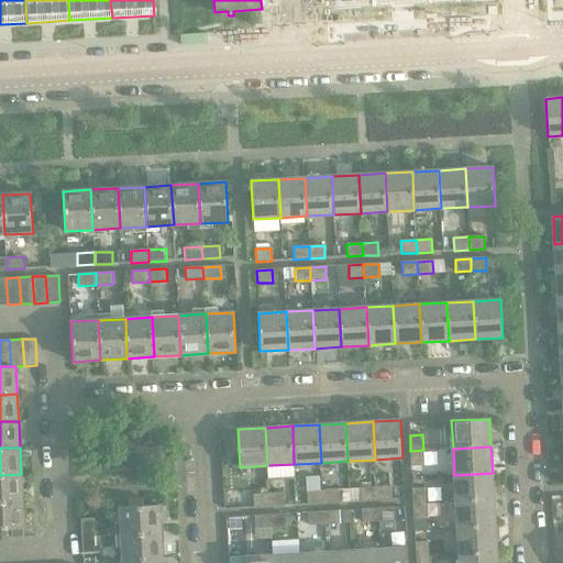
[(423,450),(410,451),(411,466),(424,465),(423,450)]
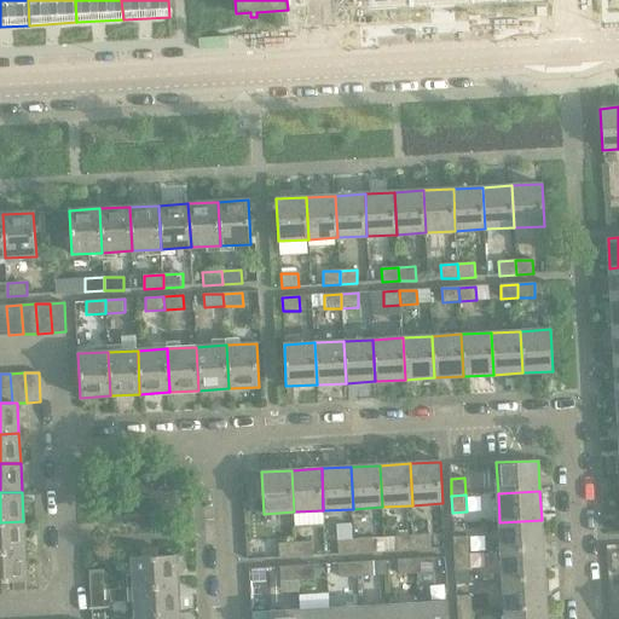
[(542,520),(499,522),(502,551),(543,549),(542,520)]
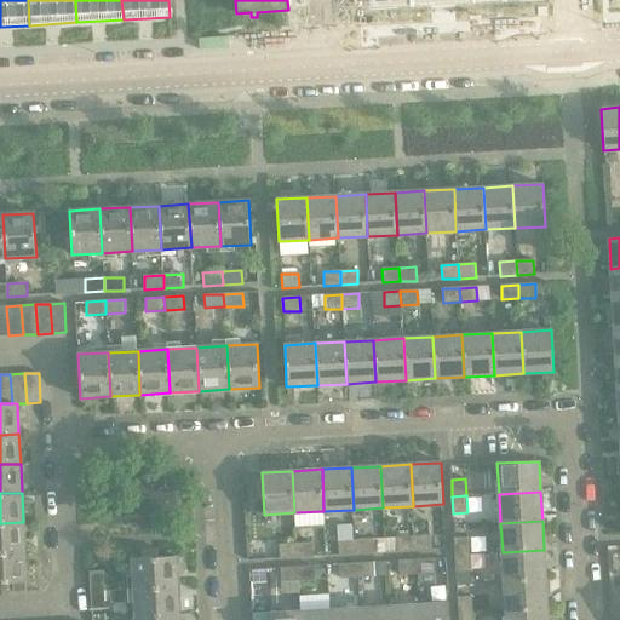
[(23,522),(0,523),(0,552),(26,552),(23,522)]
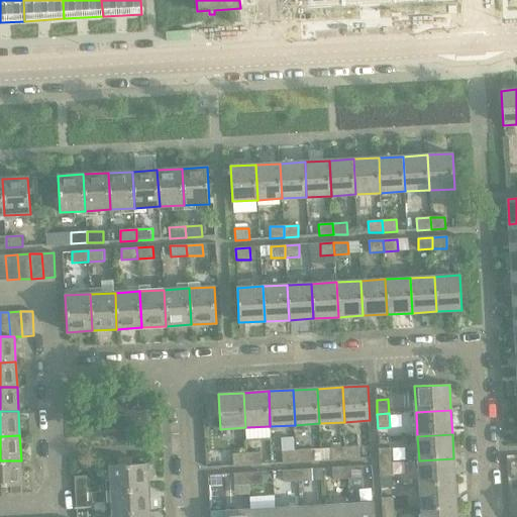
[(359,446),(345,447),(346,459),(360,458),(359,446)]
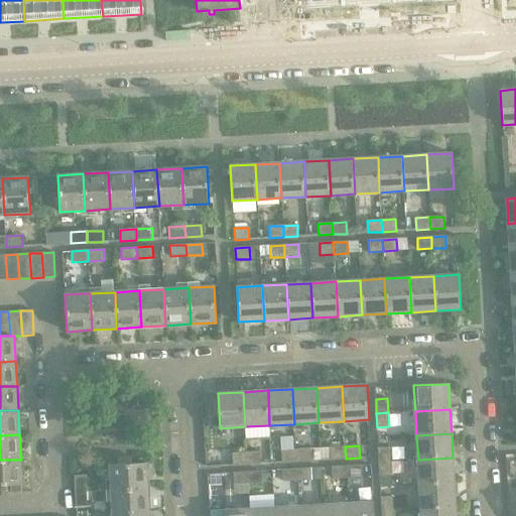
[(346,459),(345,446),(331,447),(332,459),(346,459)]
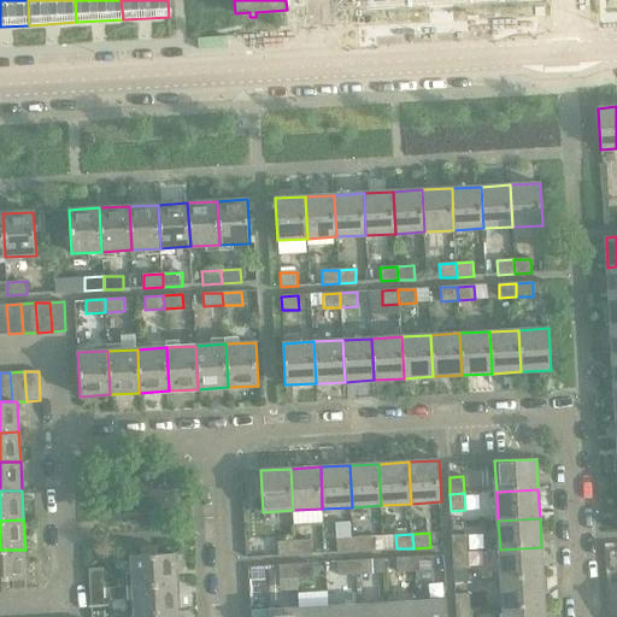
[(452,535),(453,552),(468,552),(466,535),(452,535)]
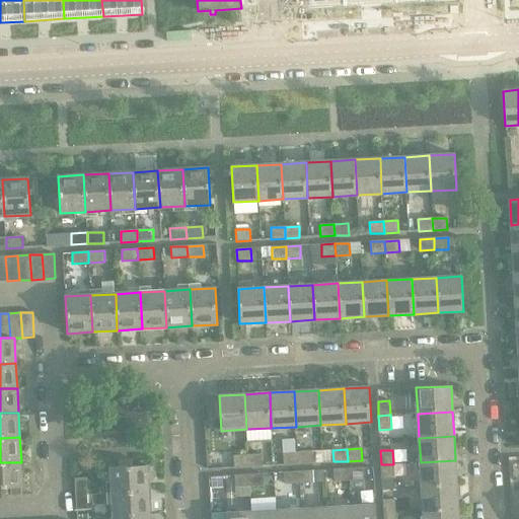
[(311,451),(297,452),(298,464),(312,463),(311,451)]
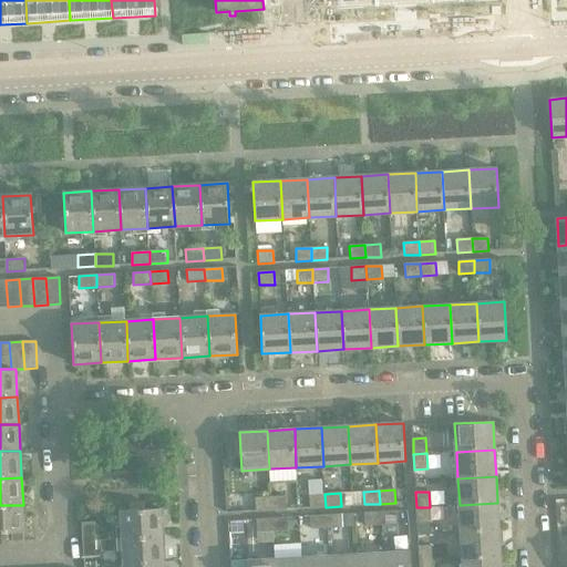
[(326,507),(325,494),(309,495),(310,507),(326,507)]
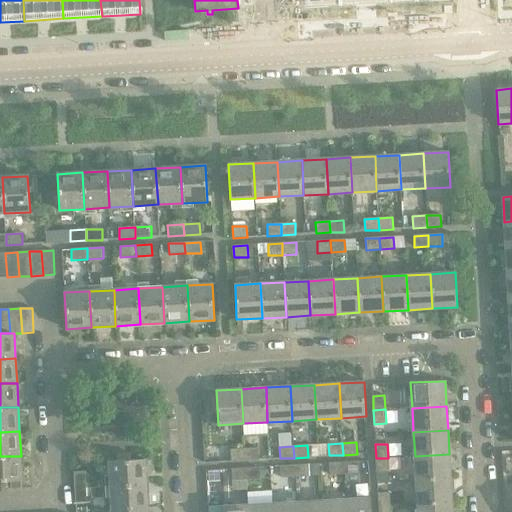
[(259,448),(245,449),(245,460),(259,460),(259,448)]
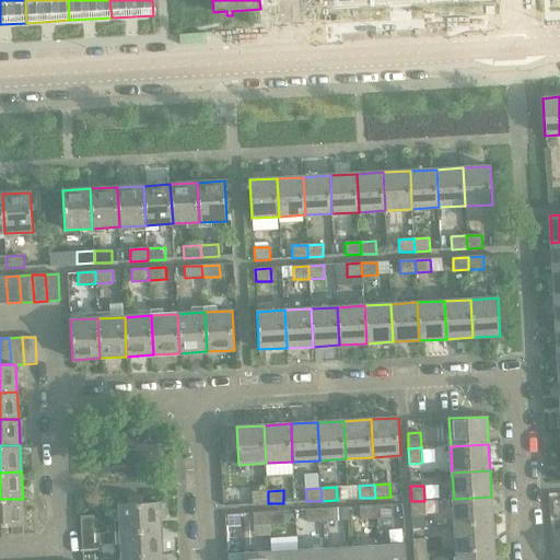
[(268,503),(268,491),(253,492),(253,504),(268,503)]
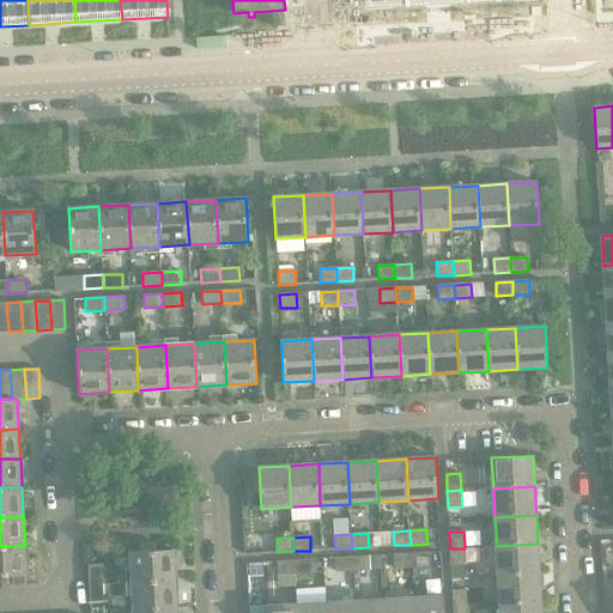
[(538,544),(497,546),(498,576),(539,574),(538,544)]
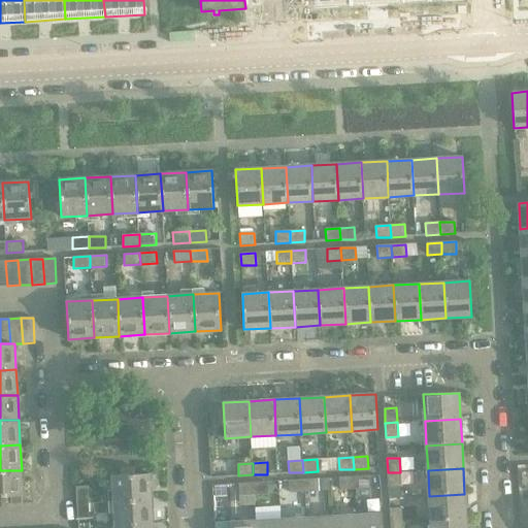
[(22,470),(0,470),(0,496),(23,496),(22,470)]
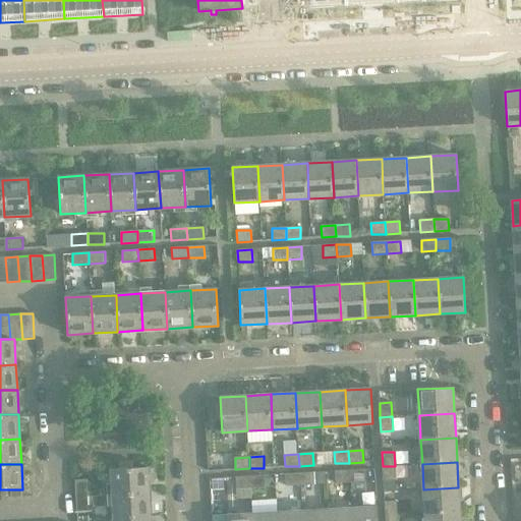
[(395,466),(383,466),(384,480),(396,480),(395,466)]
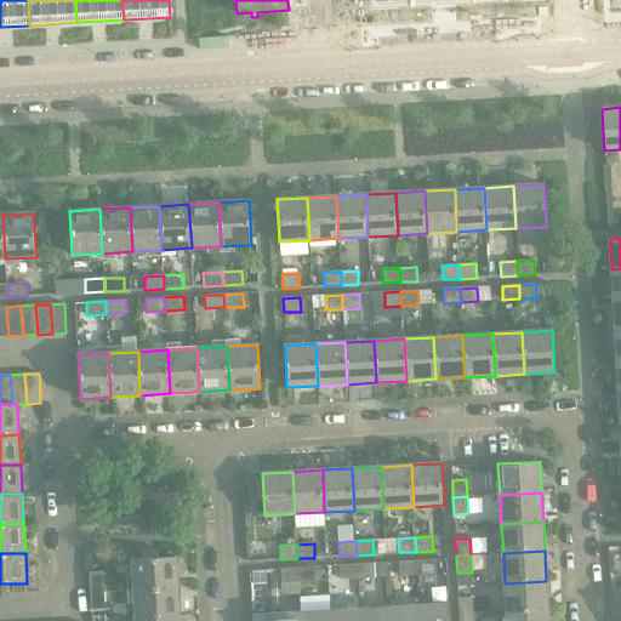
[(132,559),(134,590),(178,587),(176,557),(132,559)]
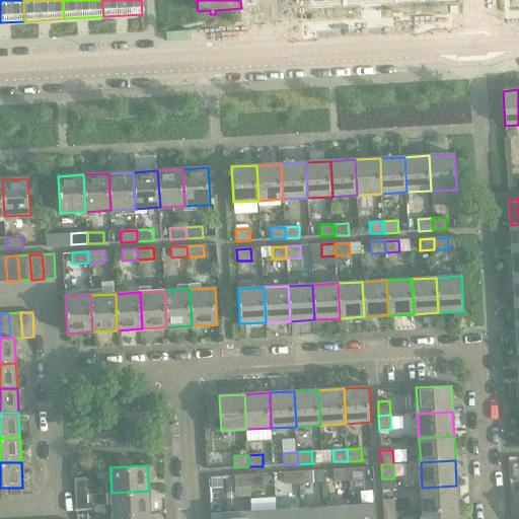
[(362,468),(348,469),(349,480),(363,480),(362,468)]
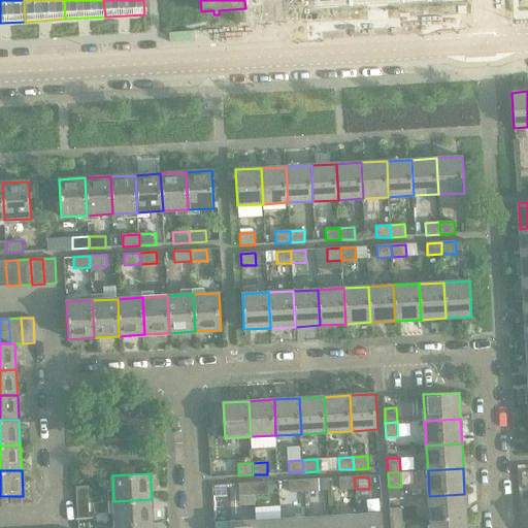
[(355,489),(354,477),(339,479),(340,490),(355,489)]
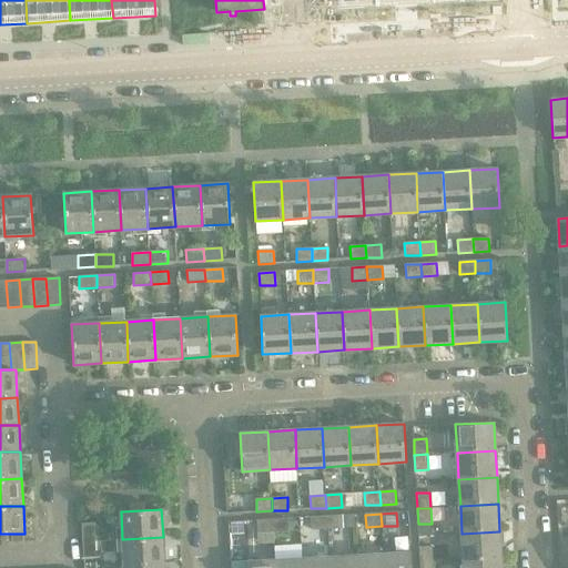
[(327,529),(327,516),(312,517),(312,530),(327,529)]
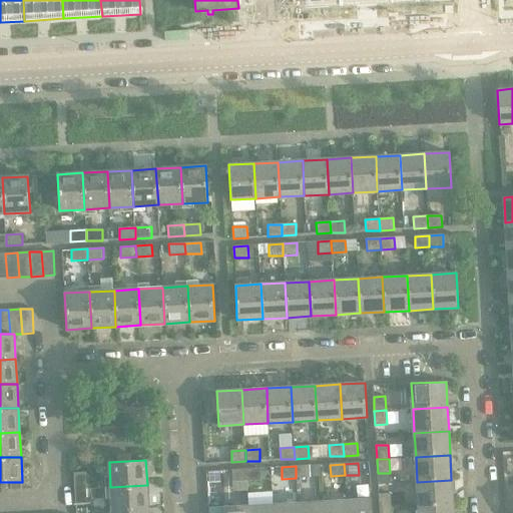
[(310,466),(296,466),(296,478),(310,477),(310,466)]
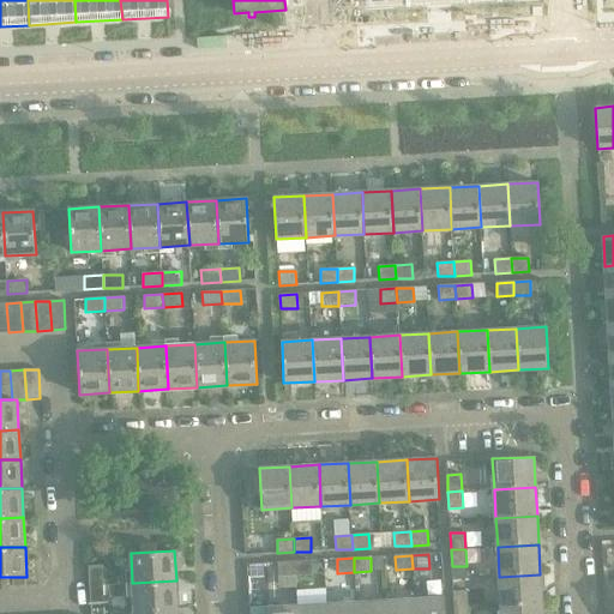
[(312,560),(295,561),(295,576),(312,575),(312,560)]
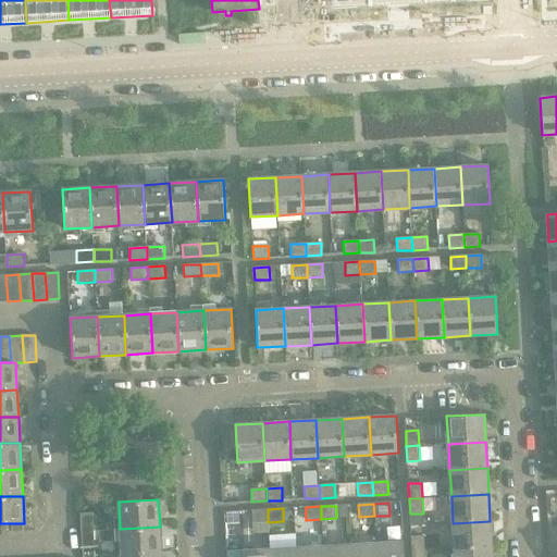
[(268,522),(268,509),(252,510),(252,523),(268,522)]
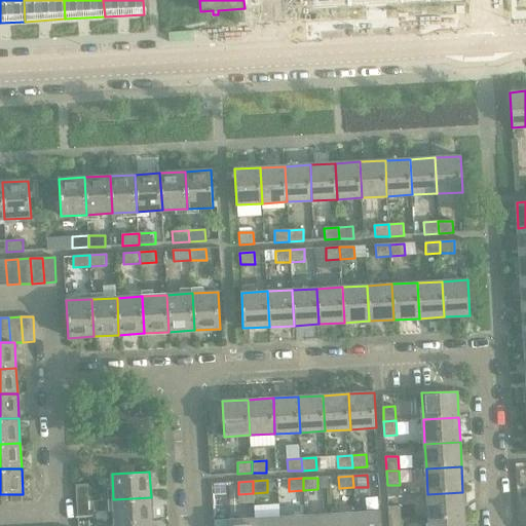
[(76,485),(76,501),(87,501),(87,485),(76,485)]
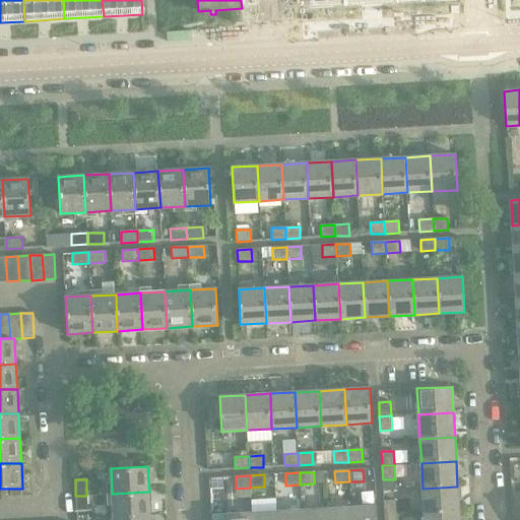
[(457,486),(423,489),(424,513),(459,511),(457,486)]
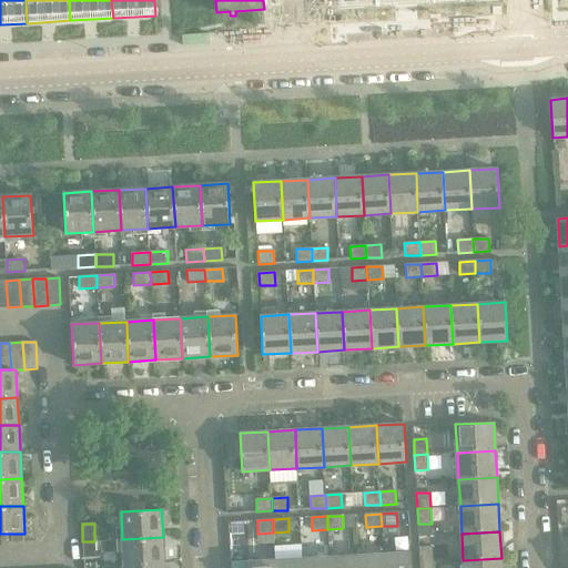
[(163,537),(122,539),(124,567),(164,565),(163,537)]
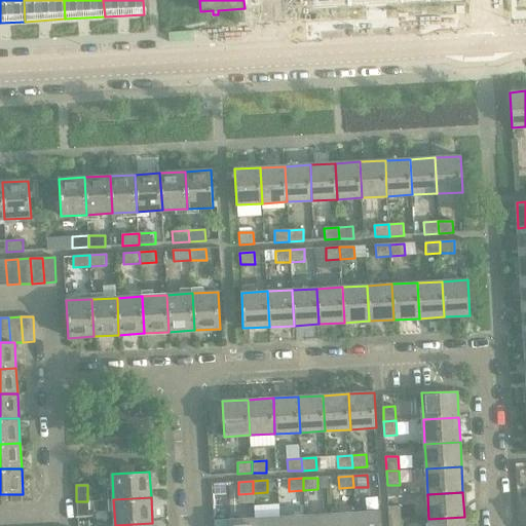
[(87,501),(76,501),(77,518),(88,518),(87,501)]
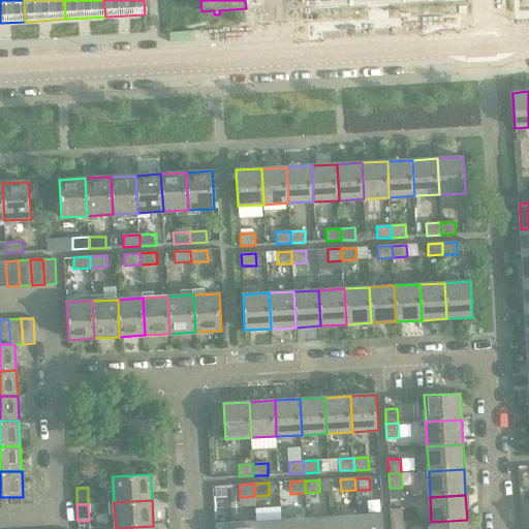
[(391,509),(392,524),(404,523),(403,508),(391,509)]
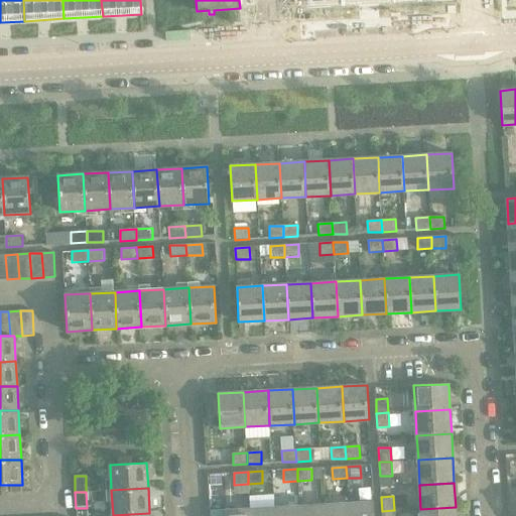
[(374,515),(373,502),(349,503),(349,515),(374,515)]
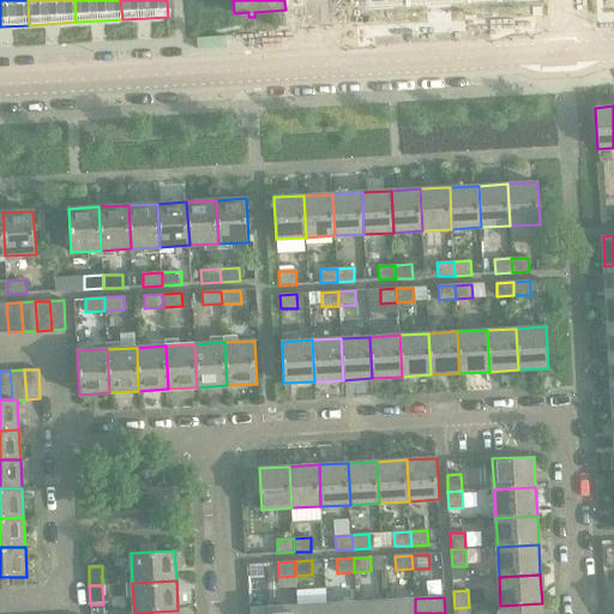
[(415,613),(415,599),(385,601),(385,613),(415,613)]
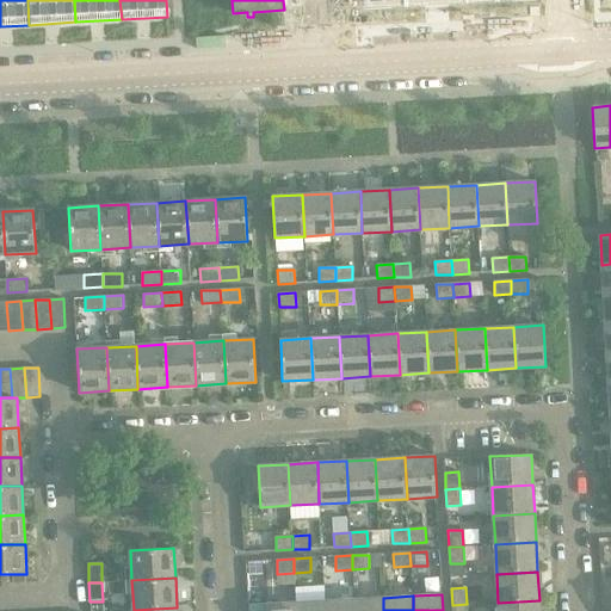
[(383,610),(383,598),(355,599),(355,610),(383,610)]
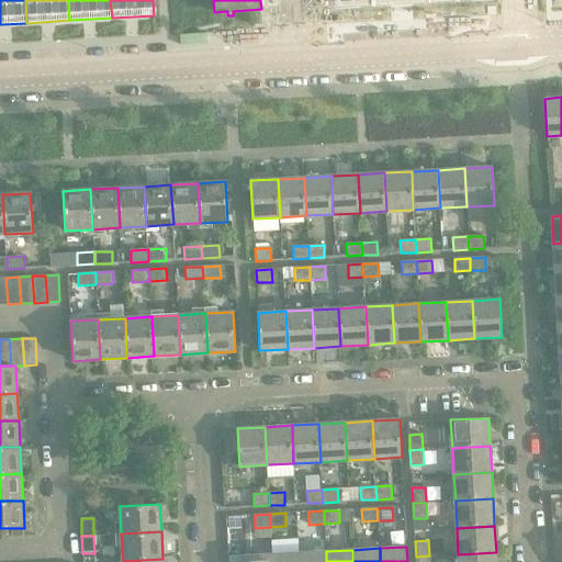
[(326,561),(326,551),(299,553),(299,561),(326,561)]
